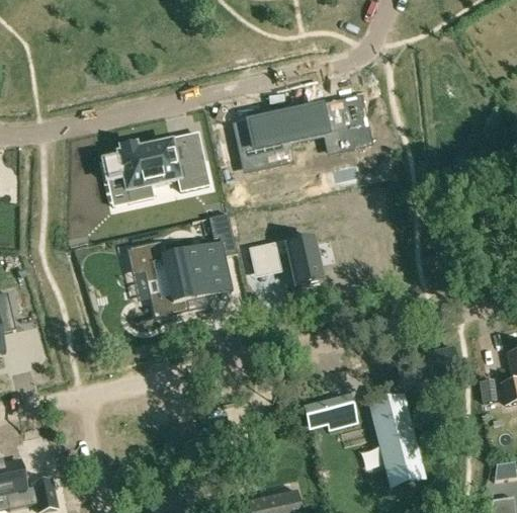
[(237,131),(236,131),(239,147),(241,147),(242,152),(246,151),(246,152),(319,137),(318,135),(326,133),(330,151),(359,145),(355,126),(367,124),(366,122),(336,130),(330,104),(321,106),(321,105),(320,105),(320,106),(267,118),(267,116),(249,120),(249,122),(236,124),(237,131)]
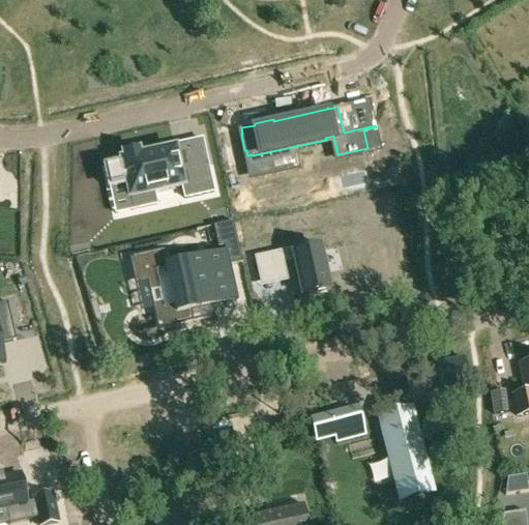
[(122,161),(106,164),(110,185),(127,181),(133,206),(157,201),(155,190),(183,183),(185,195),(214,188),(208,159),(180,166),(176,145),(154,149),(140,152),(139,148),(123,151),(124,156),(121,156),(122,161)]
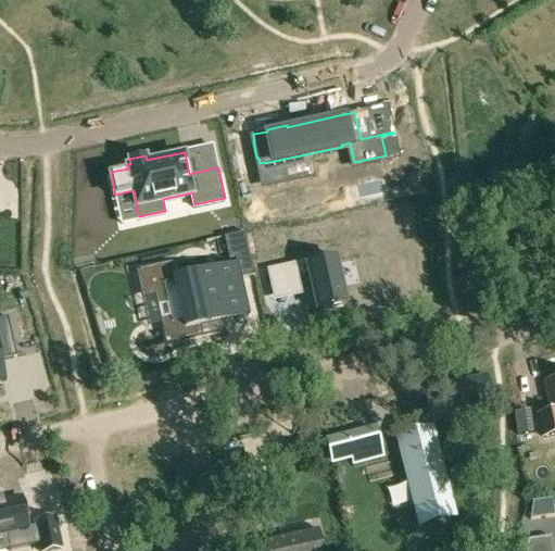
[(246,228),(225,233),(229,255),(236,254),(237,261),(237,263),(239,262),(241,262),(243,273),(241,273),(240,274),(241,279),(242,279),(241,275),(242,275),(254,272),(246,228)]
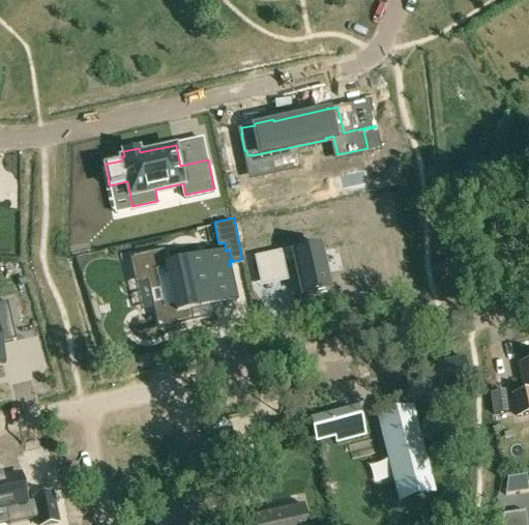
[(294,244),(255,253),(258,265),(295,257),(298,273),(303,293),(330,288),(321,243),(295,249),(294,244)]
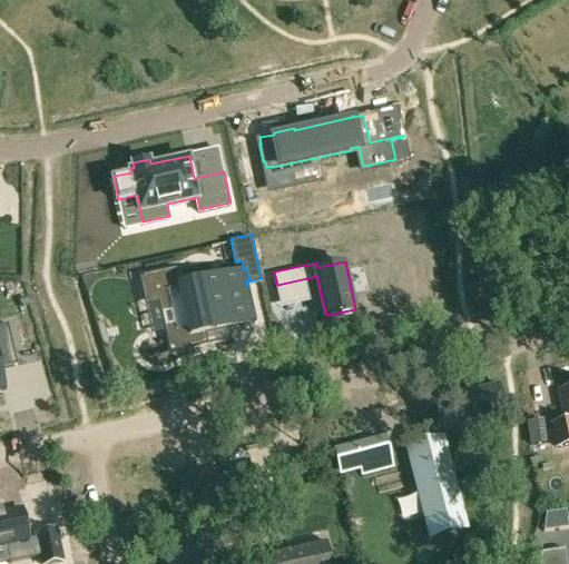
[(156,276),(155,276),(162,307),(174,305),(177,322),(168,324),(174,347),(207,340),(205,329),(227,325),(256,318),(248,282),(247,282),(248,286),(247,286),(246,280),(247,279),(245,268),(243,269),(243,267),(238,268),(180,282),(158,286),(156,276)]
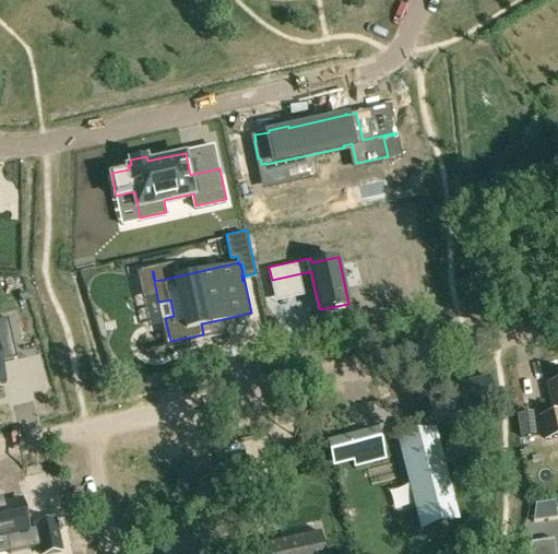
[(0,380),(7,379),(7,378),(4,378),(0,358),(18,355),(9,315),(0,316),(0,380)]
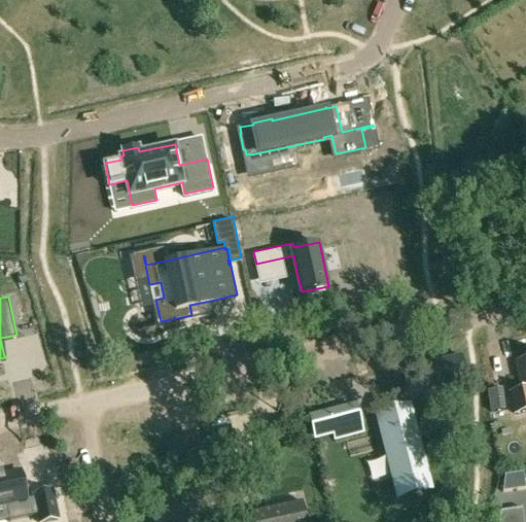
[(525,356),(518,358),(523,386),(511,389),(516,411),(525,408),(525,356)]
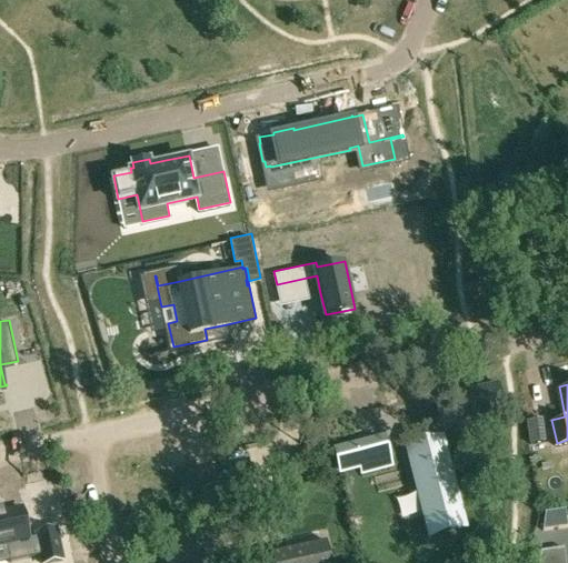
[(427,511),(431,531),(462,523),(458,503),(456,503),(452,488),(454,488),(441,438),(410,445),(420,489),(422,488),(428,510),(427,511)]
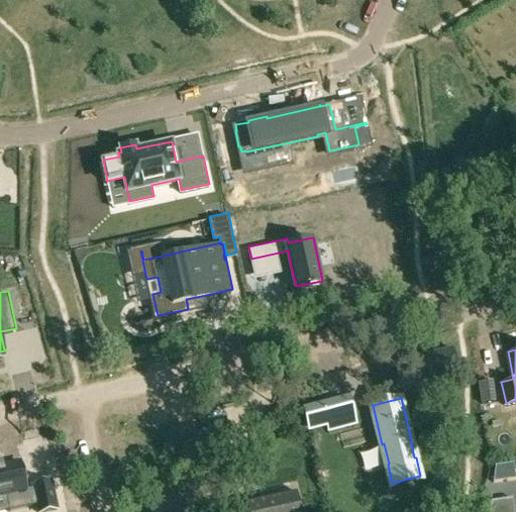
[(0,494),(6,493),(9,506),(8,506),(8,508),(36,501),(38,509),(58,505),(50,478),(32,482),(33,485),(26,487),(19,458),(0,463),(0,494)]
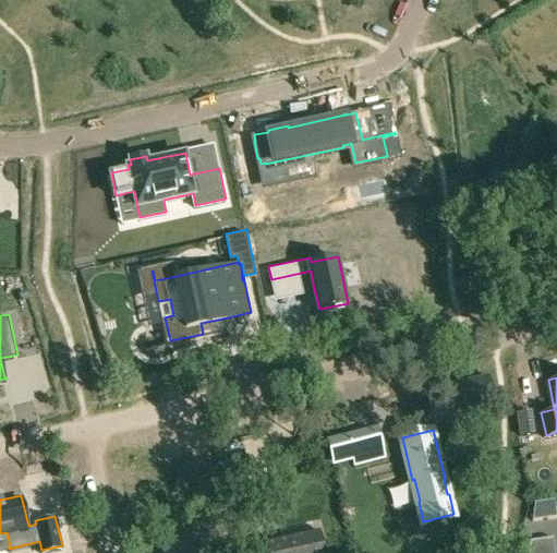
[(274,540),(266,541),(269,552),(268,552),(325,552),(321,529),(274,540)]
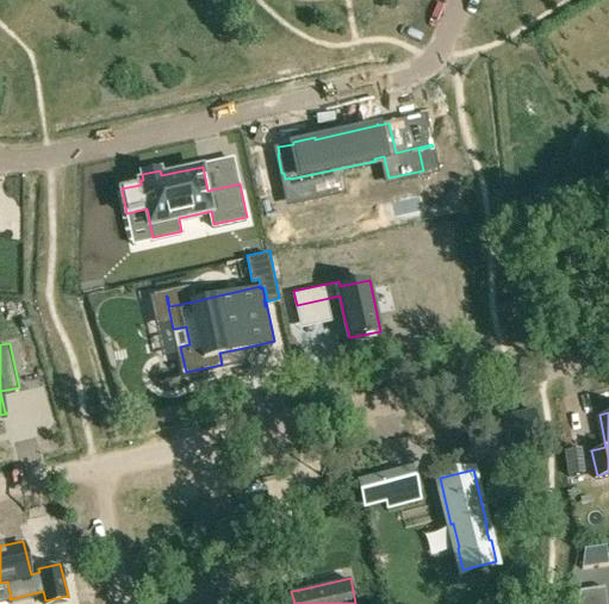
[(608,603),(606,584),(579,587),(577,603),(608,603)]
